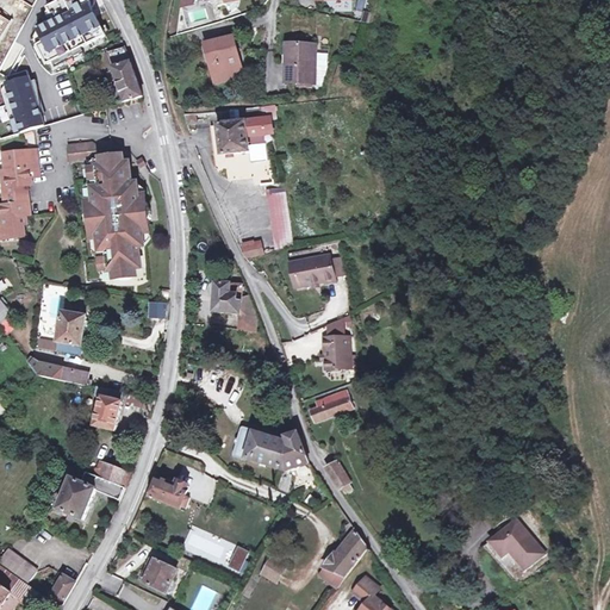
[(48,43),(38,48),(39,48),(41,48),(50,66),(73,53),(76,58),(86,53),(83,47),(107,35),(92,7),(94,5),(95,1),(94,0),(66,0),(68,2),(50,12),(50,13),(51,12),(56,20),(39,29),(48,43)]
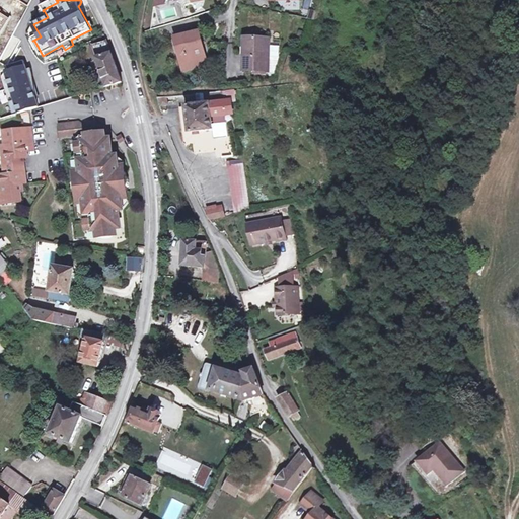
[(208,60),(199,26),(175,32),(179,51),(182,50),(187,66),(208,60)]
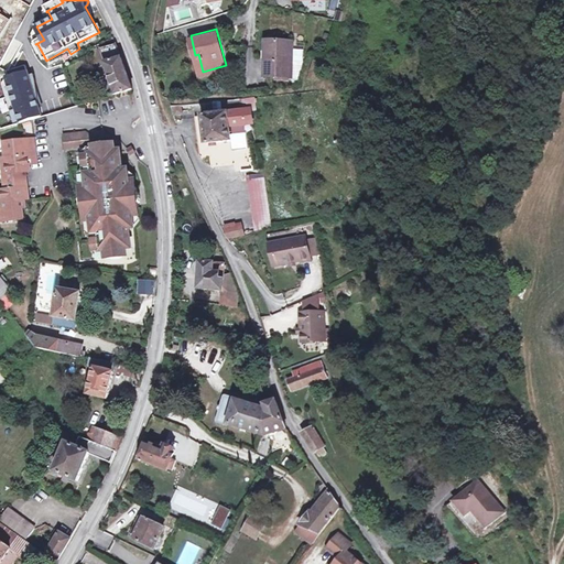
[(290,73),(292,36),(268,35),(267,55),(263,55),(263,72),(290,73)]
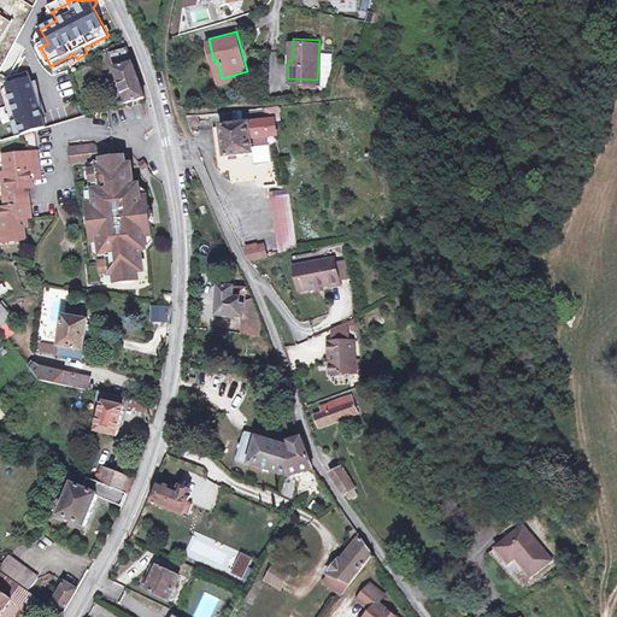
[(110,57),(128,103),(146,97),(144,88),(139,75),(135,66),(128,48),(110,57)]
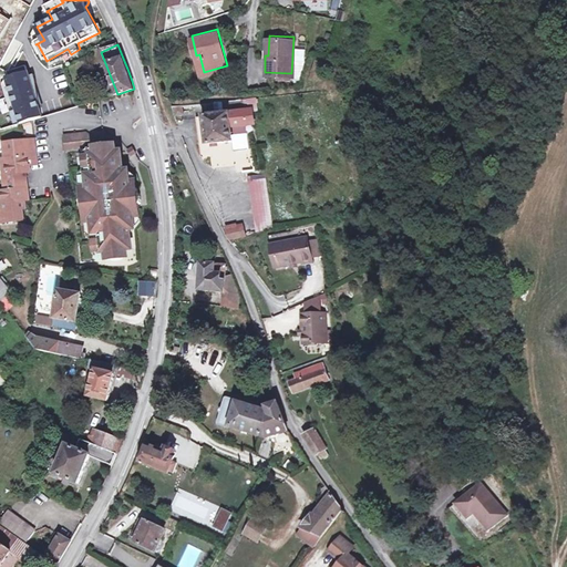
[(301,82),(303,61),(295,61),(294,82),(301,82)]
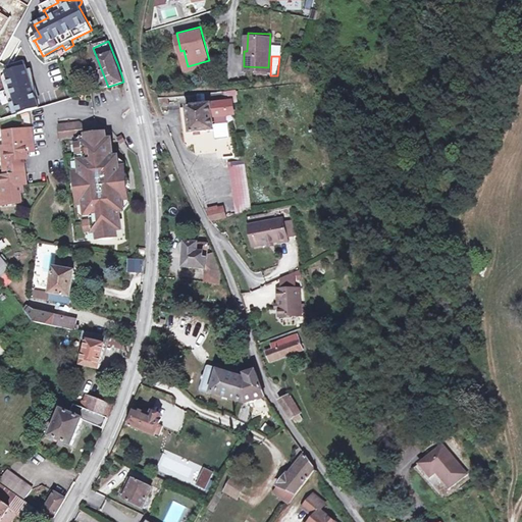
[(5,76),(15,113),(41,106),(32,76),(29,77),(25,70),(30,69),(27,59),(9,64),(11,70),(8,72),(5,76)]
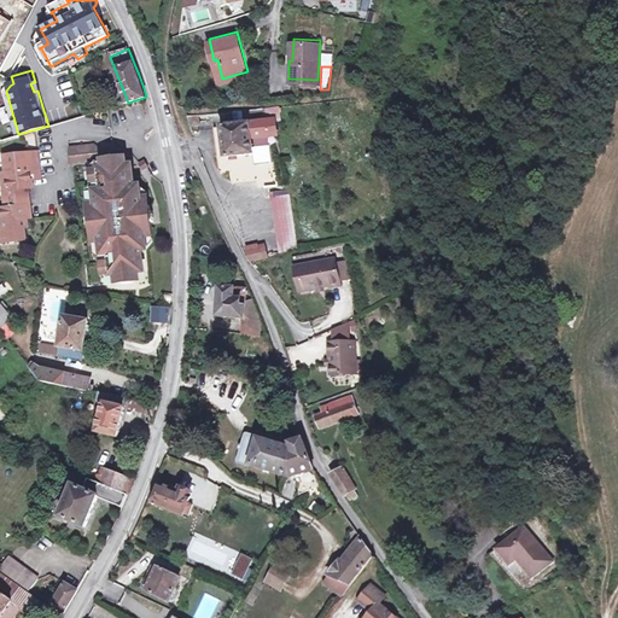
[(40,80),(35,82),(30,83),(34,92),(38,91),(38,89),(42,87),(40,80)]
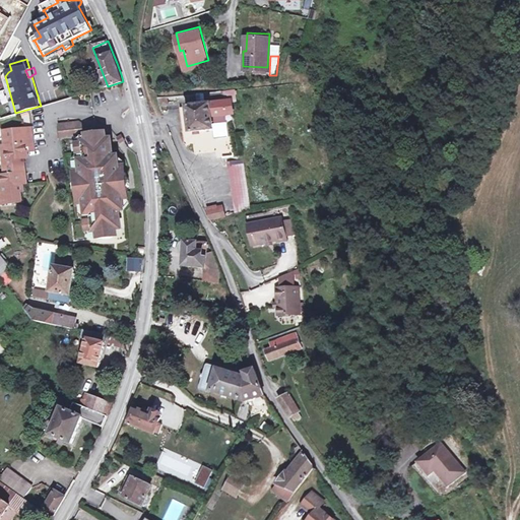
[(223,102),(221,87),(193,92),(194,106),(179,108),(183,134),(213,130),(212,127),(228,125),(225,114),(224,109),(231,107),(230,101),(223,102)]
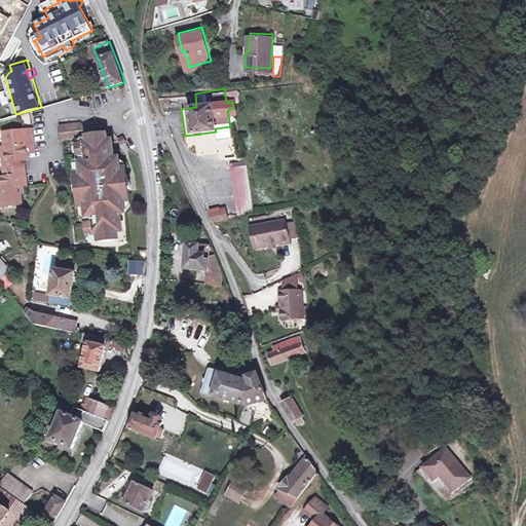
[(168,104),(167,98),(158,100),(160,107),(168,104)]
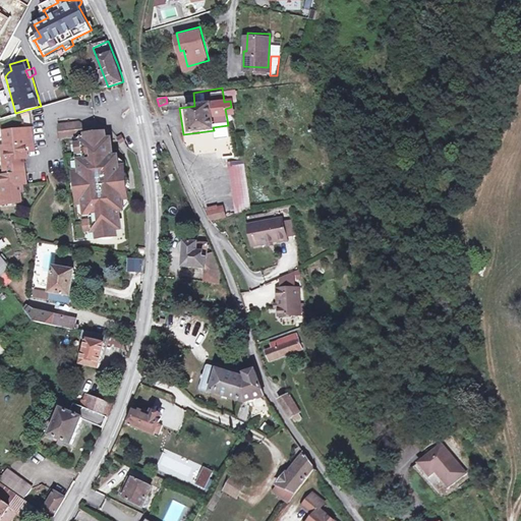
[(61,140),(88,138),(87,136),(87,130),(79,124),(60,126),(61,140)]
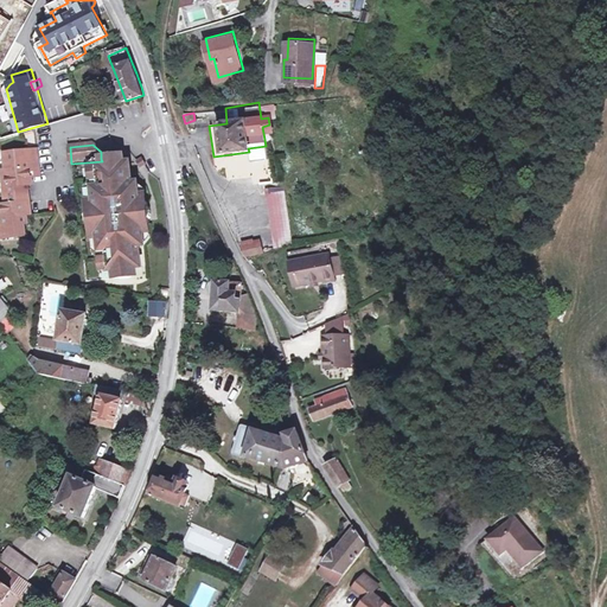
[(25,151),(27,172),(37,170),(33,149),(25,151)]
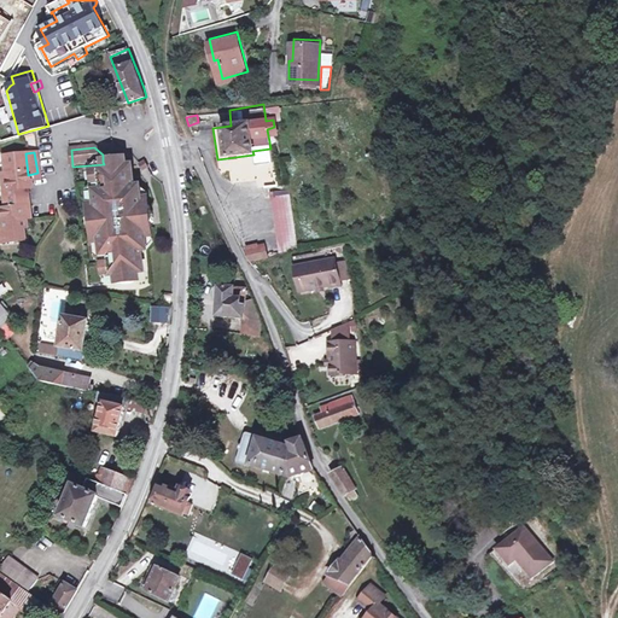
[(0,242),(22,239),(21,227),(24,226),(23,220),(22,205),(27,205),(25,196),(24,187),(29,187),(28,175),(25,153),(1,156),(3,173),(5,190),(0,190),(1,198),(3,208),(0,207),(0,242)]
